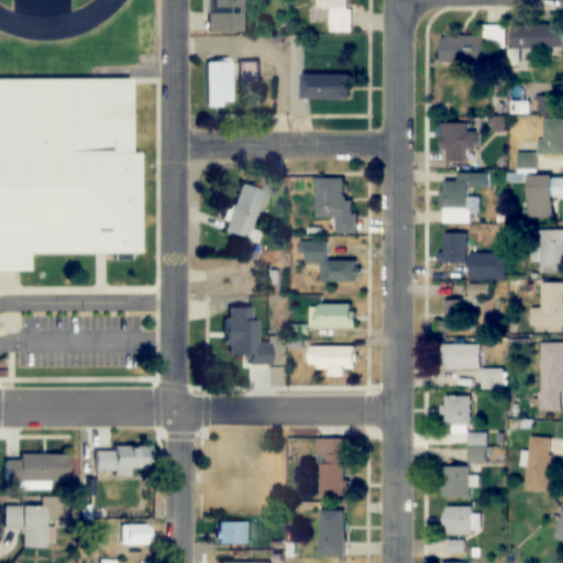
[(207,0),(208,32),(247,32),(246,0),(207,0)]
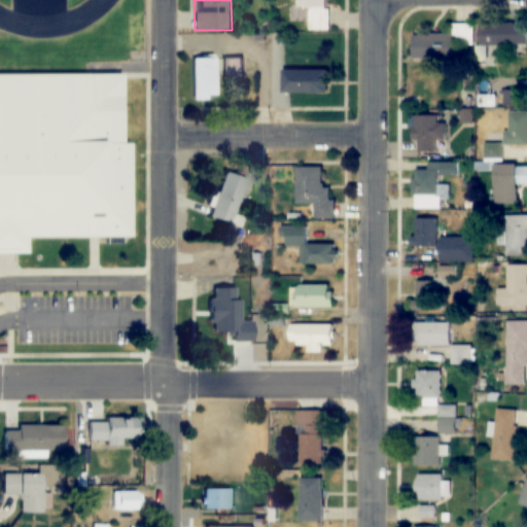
[(327,0),(296,0),(297,7),(310,7),(310,30),(328,30),(327,0)]
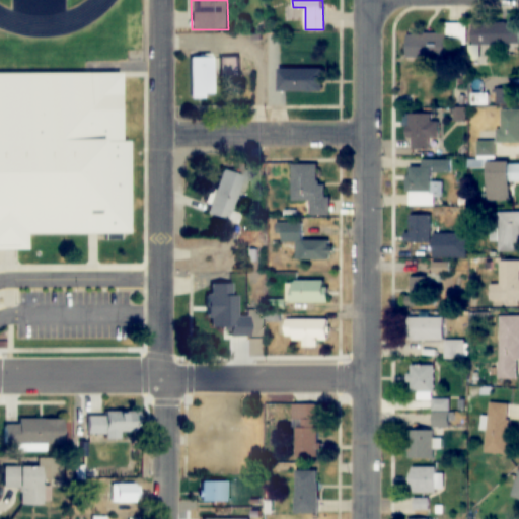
[(518,21),(472,22),(472,45),(518,44),(518,21)]
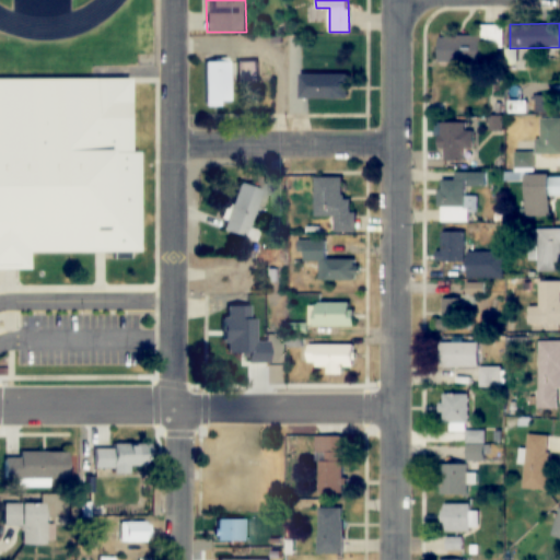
[(482,35),(440,35),(440,63),(492,63),(492,50),(503,50),(503,24),(482,24),(482,35)]
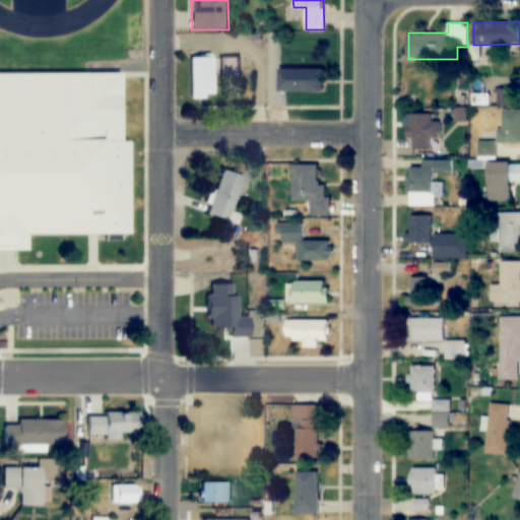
[(213,99),(213,57),(190,57),(190,99),(213,99)]
